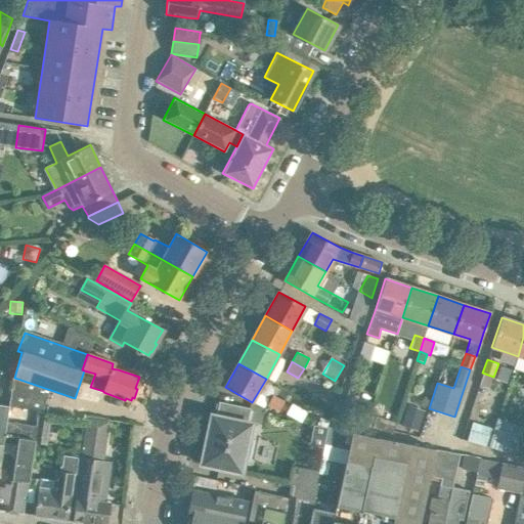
[(360,402),(346,397),(338,419),(353,424),(360,402)]
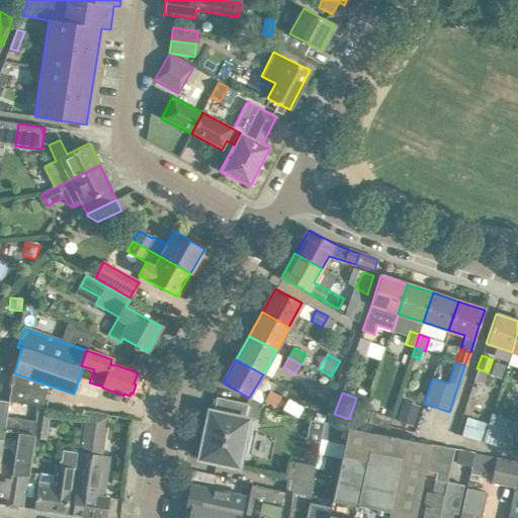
[(279,402),(267,396),(262,405),(274,412),(279,402)]
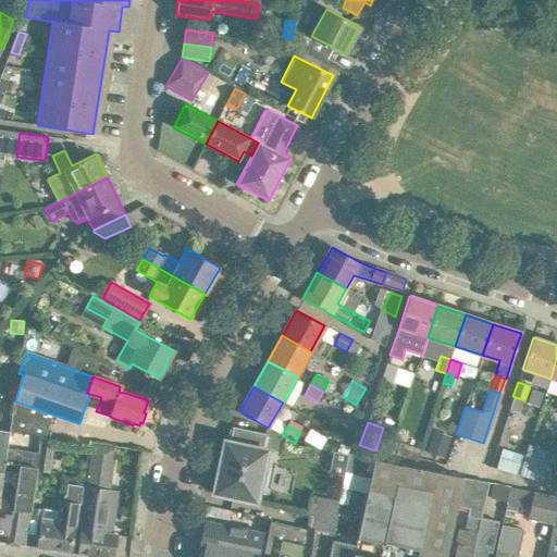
[(267,434),(233,426),(230,442),(225,441),(213,493),(256,503),(260,484),(264,485),(269,469),(263,468),(268,450),(263,449),(267,434)]
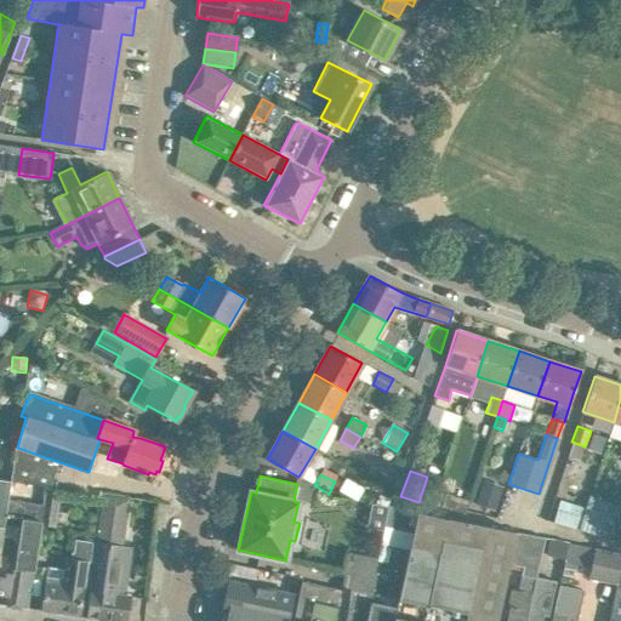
[(0,545),(7,499),(10,482),(0,479),(0,545)]
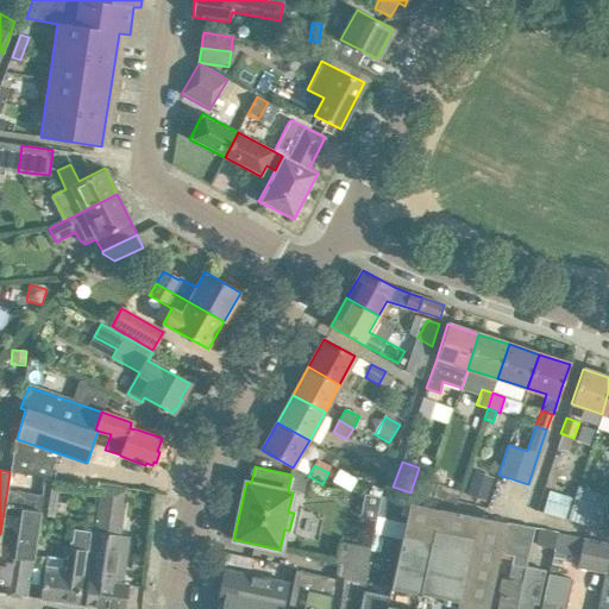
[(475,473),(466,498),(487,504),(495,481),(475,473)]
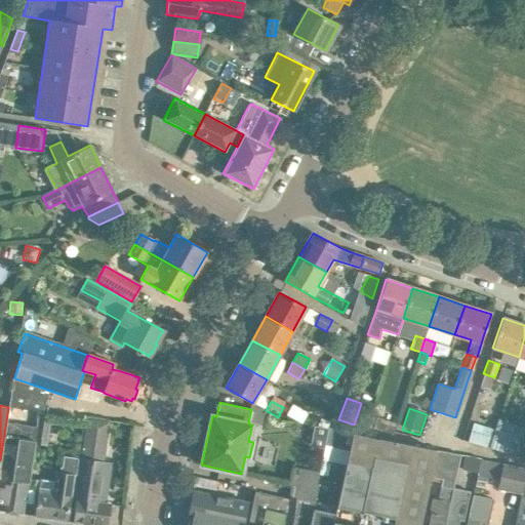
[(51,416),(38,414),(37,426),(34,444),(47,446),(51,416)]
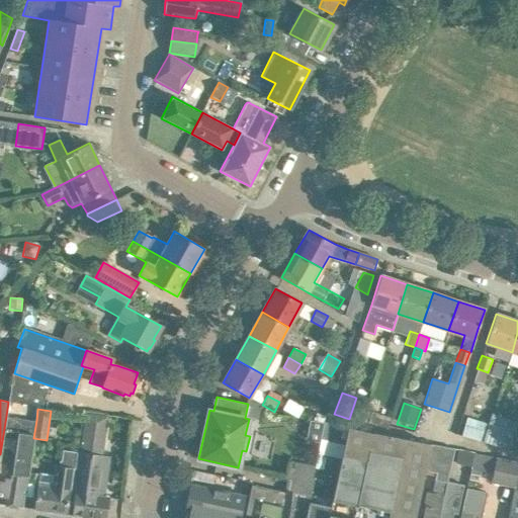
[(25,487),(33,438),(36,420),(6,416),(0,454),(0,502),(1,502),(0,505),(22,508),(25,487)]
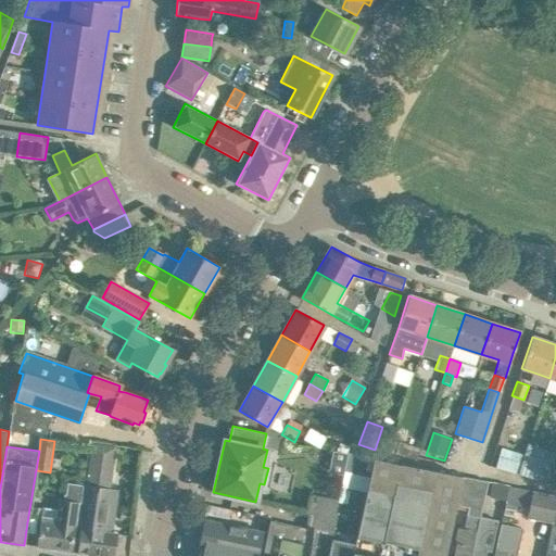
[(408,446),(405,459),(415,463),(419,450),(408,446)]
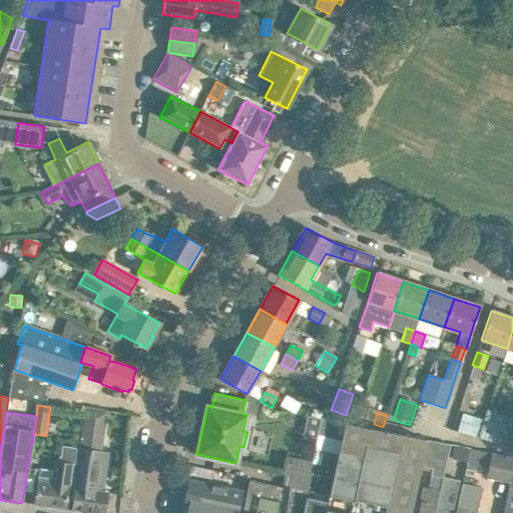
[(105,512),(108,493),(95,492),(106,416),(86,413),(71,511),(87,512),(105,512)]
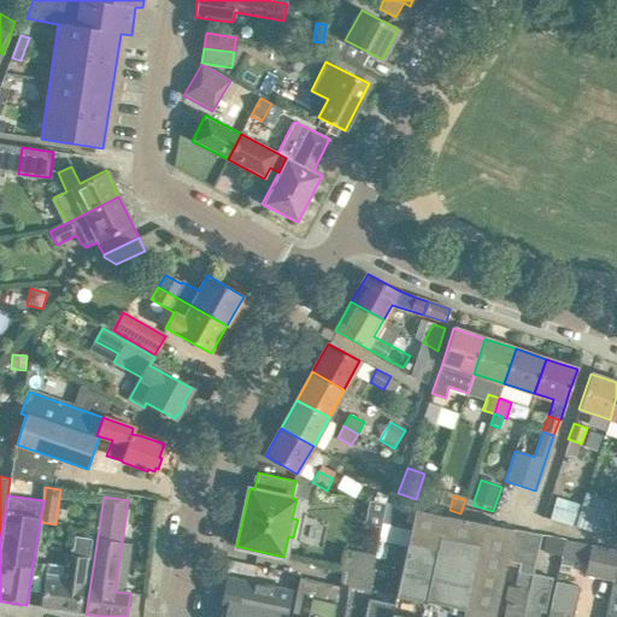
[(585,498),(576,528),(607,536),(616,505),(585,498)]
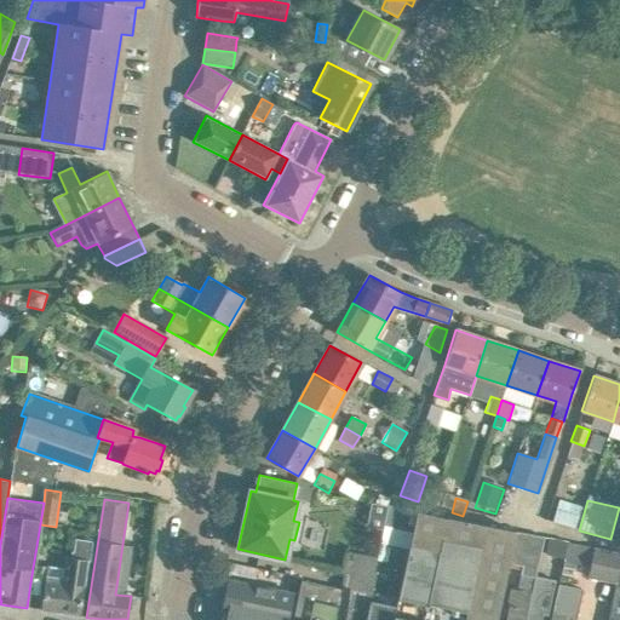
[(412,533),(417,512),(395,507),(391,528),(412,533)]
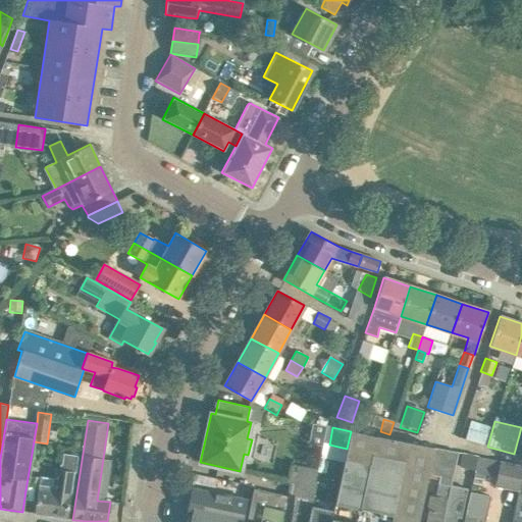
[(417,521),(427,475),(433,449),(351,431),(347,449),(333,510),(330,521),(417,521)]
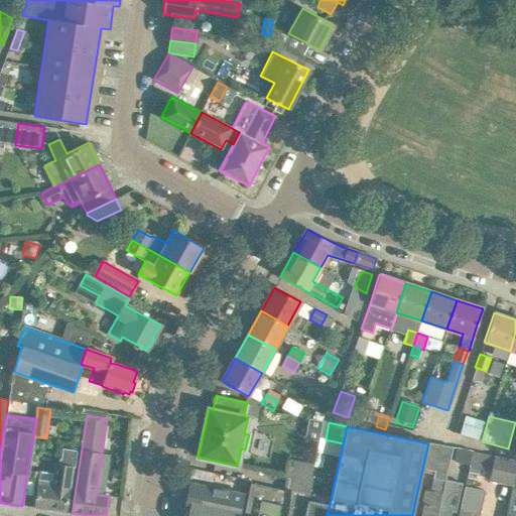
[(444,483),(444,481),(453,448),(428,443),(422,470),(434,473),(432,480),(433,480),(444,483)]
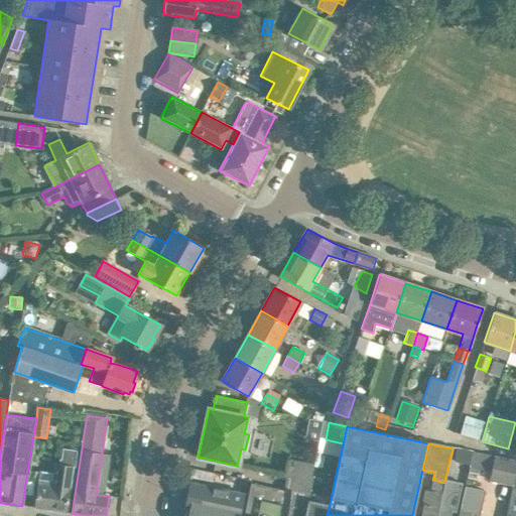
[(70,493),(73,466),(76,467),(78,450),(62,448),(60,465),(54,464),(52,482),(38,480),(34,508),(67,512),(70,493)]
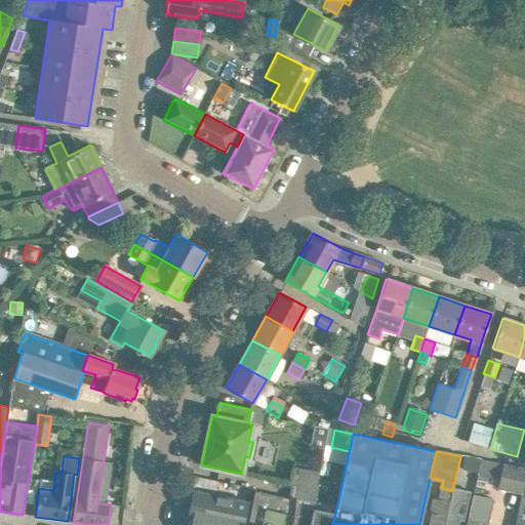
[(482,461),(463,457),(461,470),(480,474),(482,461)]
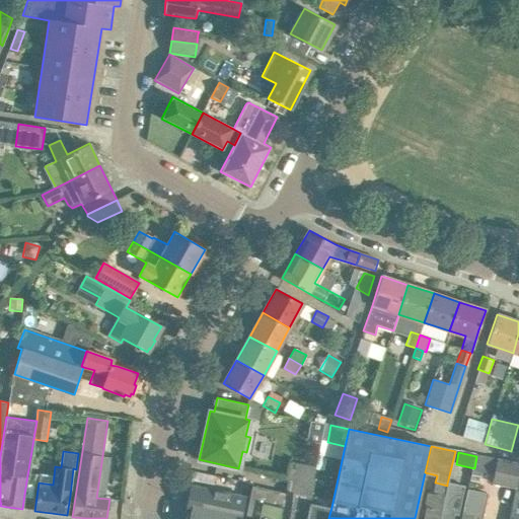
[(473,472),(471,482),(482,484),(484,474),(494,476),(497,460),(476,456),(474,468),(473,472)]
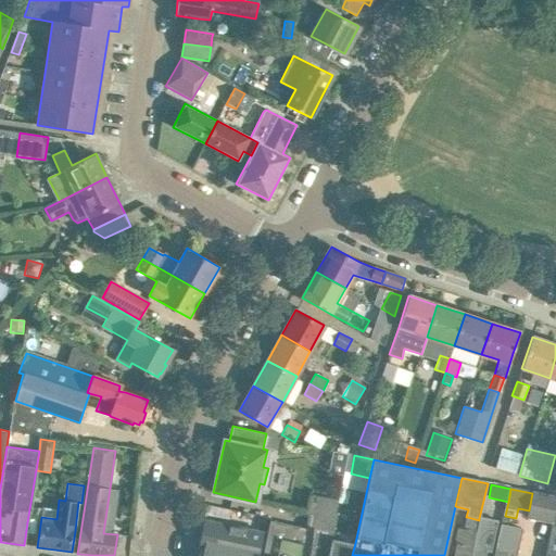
[(341,490),(339,503),(346,504),(350,491),(341,490)]
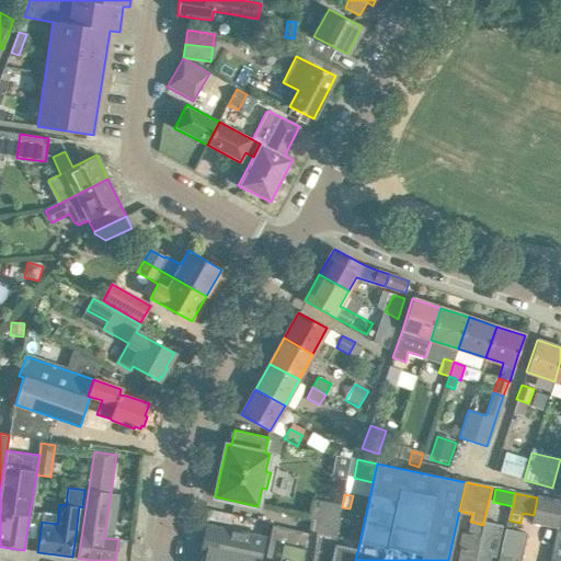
[(558,527),(560,511),(560,500),(537,496),(537,497),(534,515),(533,522),(558,527)]
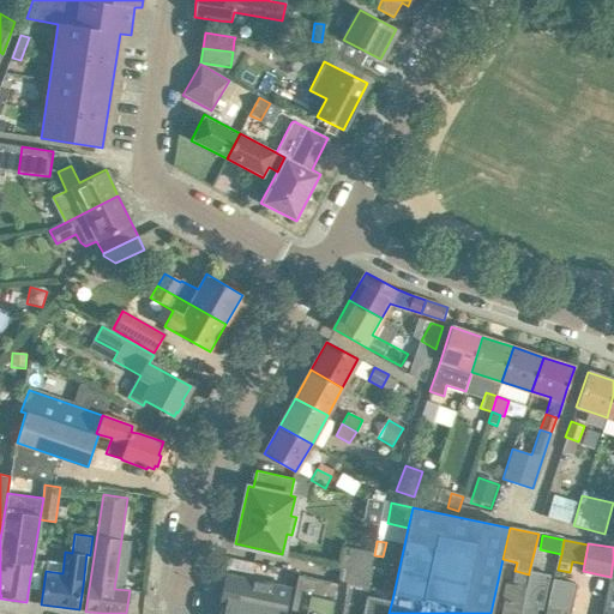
[(368,567),(372,552),(349,547),(347,563),(368,567)]
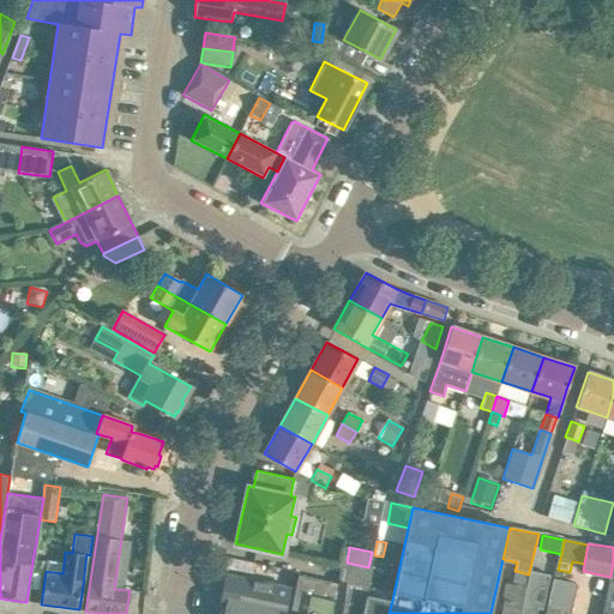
[(613,613),(613,559),(611,577),(602,613),(613,613)]
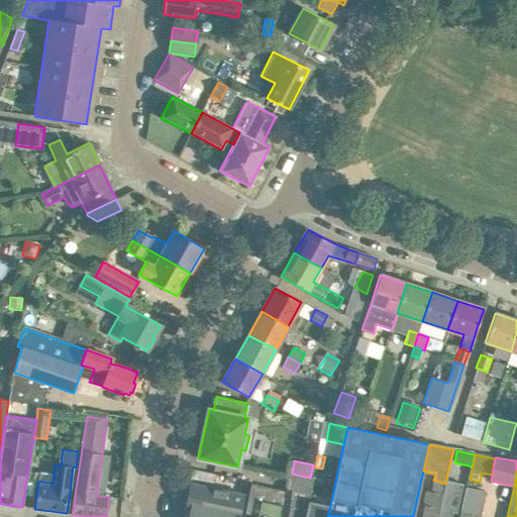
[(304,516),(308,501),(313,478),(310,478),(292,474),(288,491),(250,483),(243,516),(304,516)]
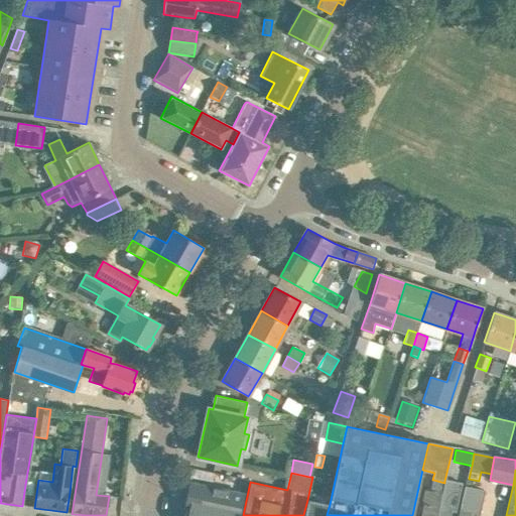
[(436,515),(441,493),(444,483),(433,480),(430,491),(423,490),(421,501),(423,501),(419,515),(436,515)]
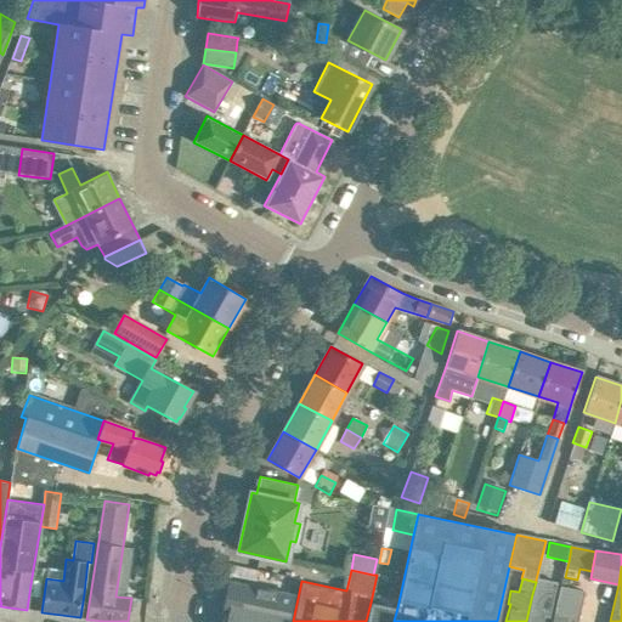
[(542,621),(543,617),(549,618),(557,583),(536,580),(536,582),(532,594),(526,621),(542,621)]
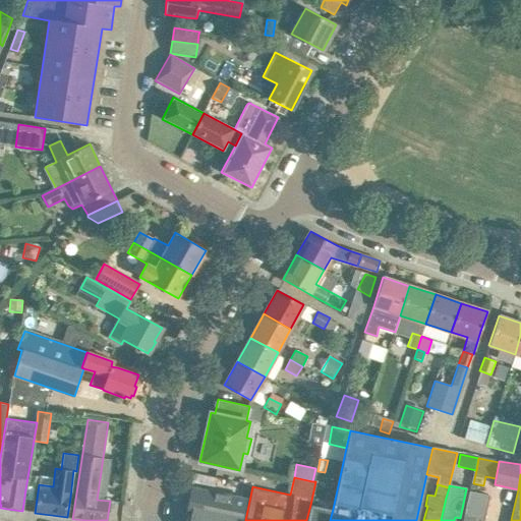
[(241,520),(246,499),(191,487),(185,514),(187,515),(185,520),(241,520)]
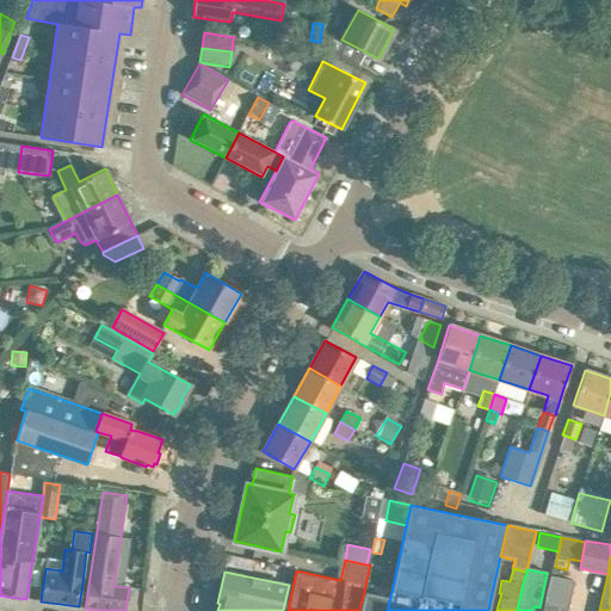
[(387,610),(390,597),(364,592),(359,610),(387,610)]
